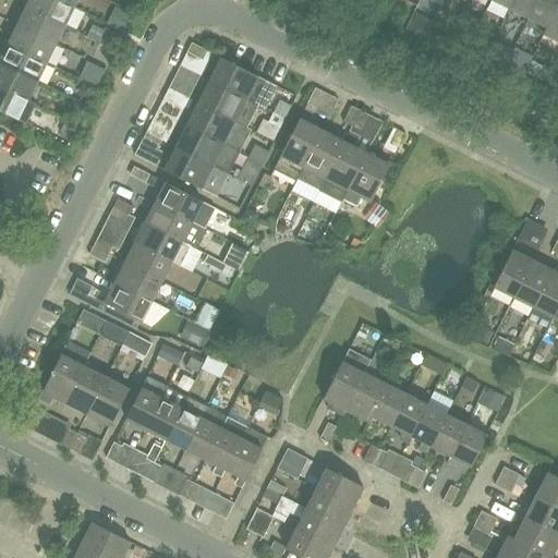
[(64,25),(73,7),(60,0),(28,0),(25,7),(64,25)]
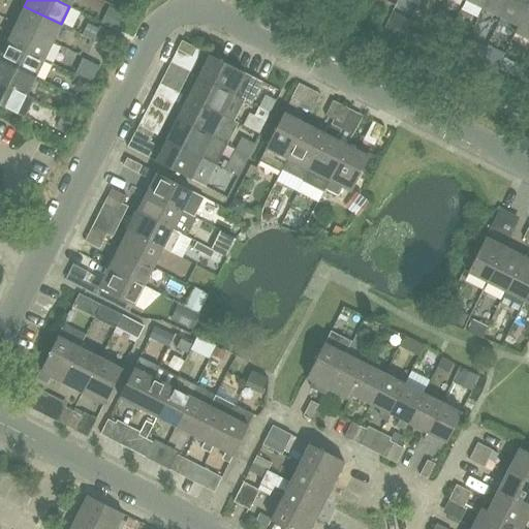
[(500,18),(508,0),(486,0),(483,8),(500,18)]
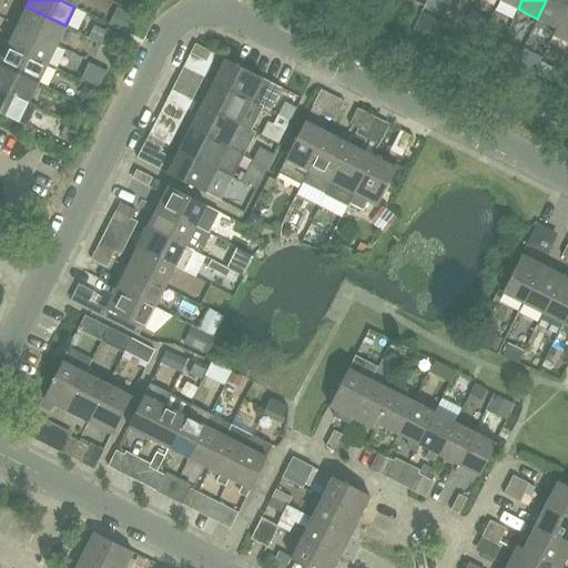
[(556,28),(567,2),(567,0),(546,0),(537,19),(555,28),(556,28)]
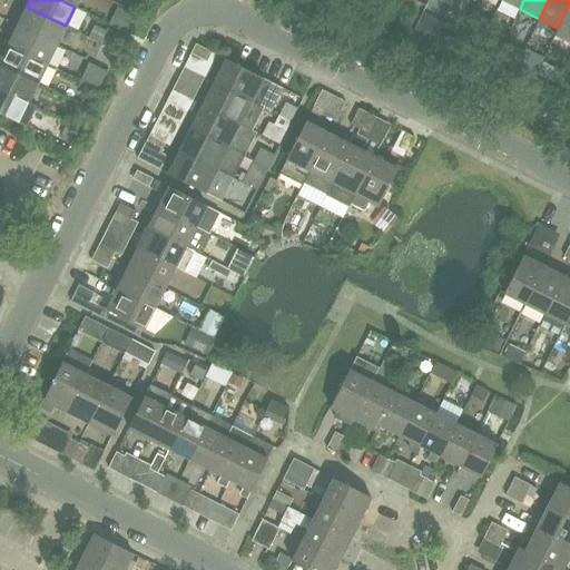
[(569,2),(558,28),(557,28),(553,35),(569,42),(569,2)]
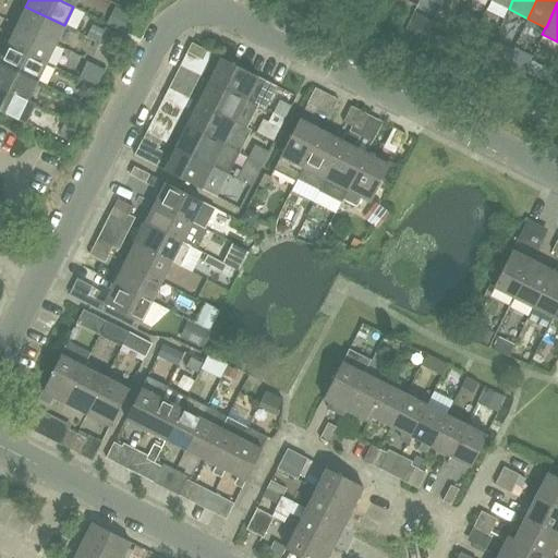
[(55,44),(64,25),(25,7),(16,25),(55,44)]
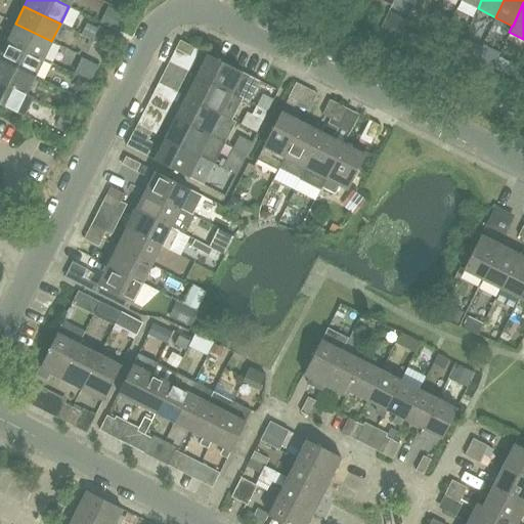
[(122,13),(108,7),(100,23),(117,31),(124,14),(122,13)]
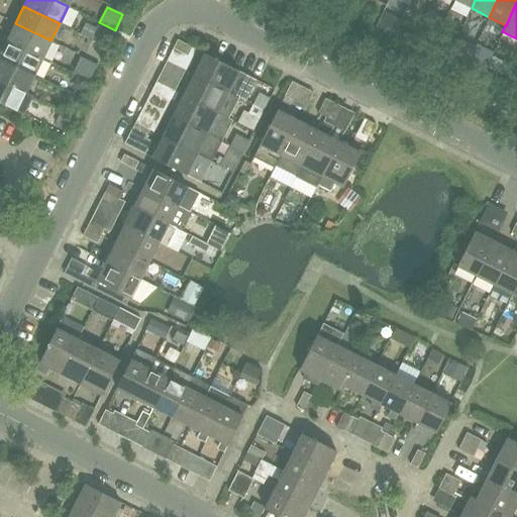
[(393,36),(396,28),(400,20),(383,12),(375,28),(393,36)]
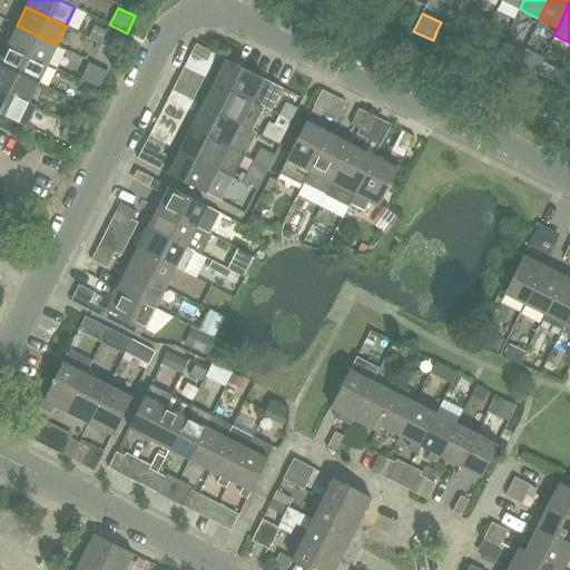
[(47,64),(56,45),(17,26),(7,45),(47,64)]
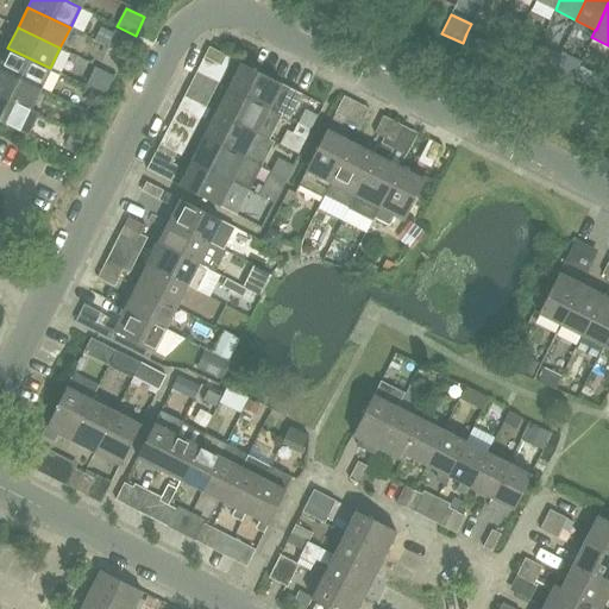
[(133,39),(117,31),(110,45),(126,54),(133,39)]
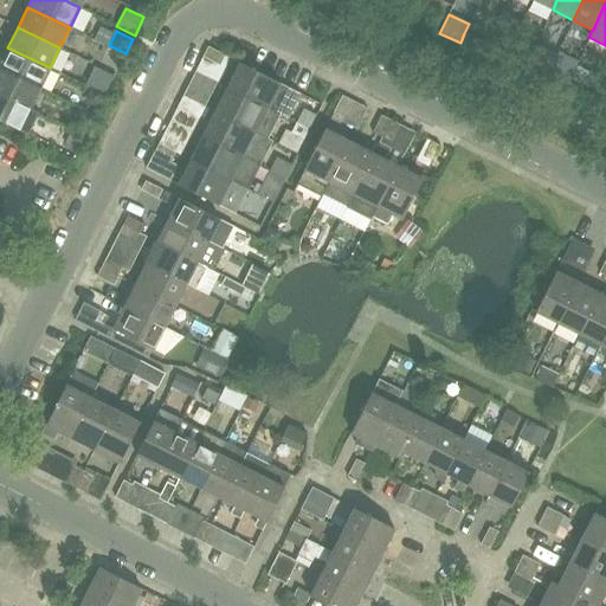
[(481,52),(485,44),(464,33),(461,43),(481,52)]
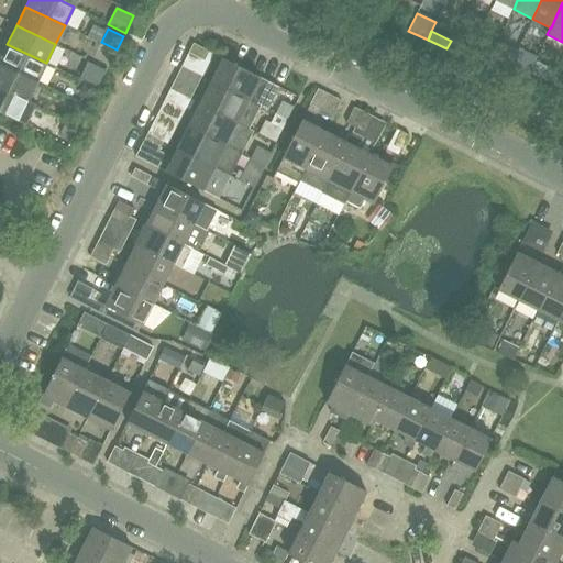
[(209,52),(192,43),(188,53),(205,61),(209,52)]
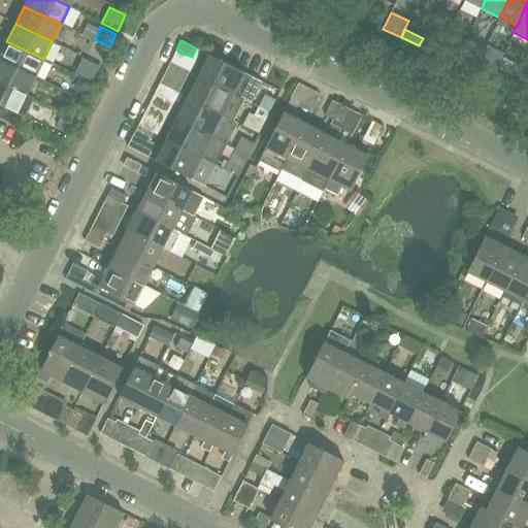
[(43,59),(6,41),(0,55),(0,60),(34,77),(43,59)]
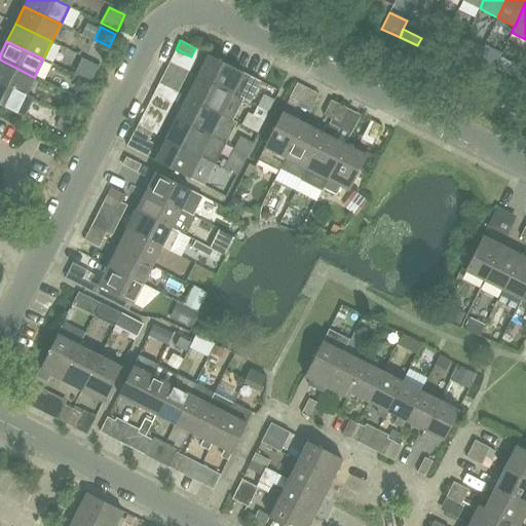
[(108,49),(94,42),(87,54),(102,62),(108,49)]
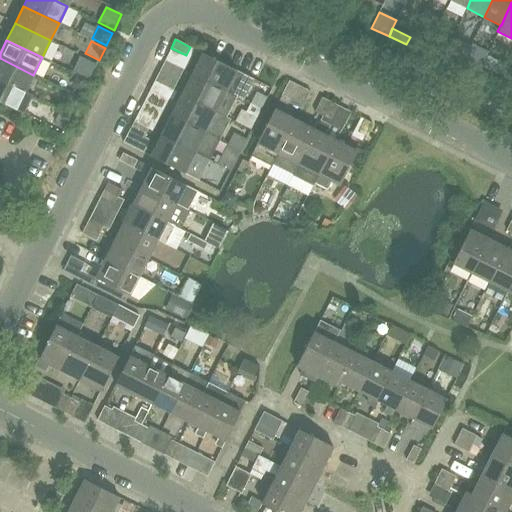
[(463,58),(469,46),(463,43),(462,44),(457,55),(463,58)]
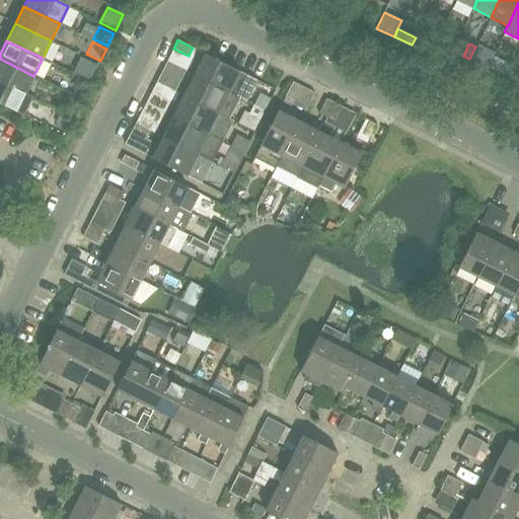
[(256,80),(239,71),(212,58),(205,54),(194,75),(238,97),(245,101),(256,80)]
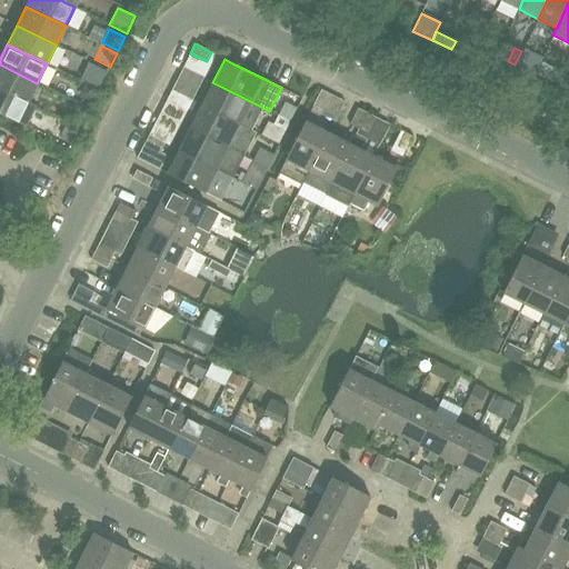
[(535,73),(538,66),(529,61),(526,69),(525,71),(533,76),(535,73)]
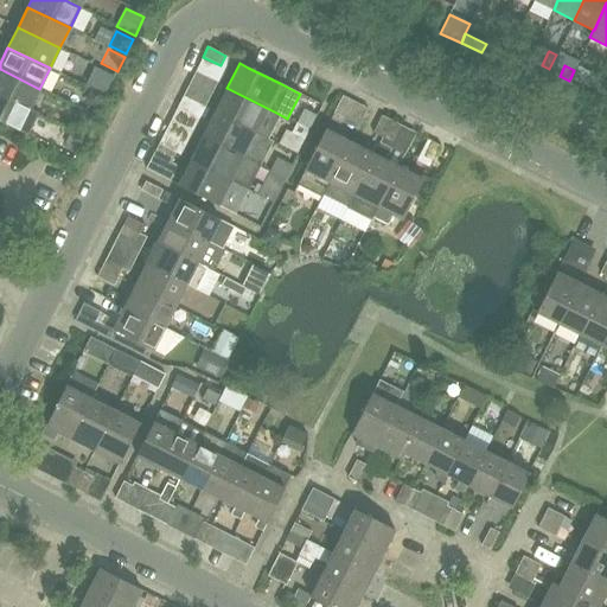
[(0,94),(30,109),(30,108),(39,89),(0,69),(0,94)]
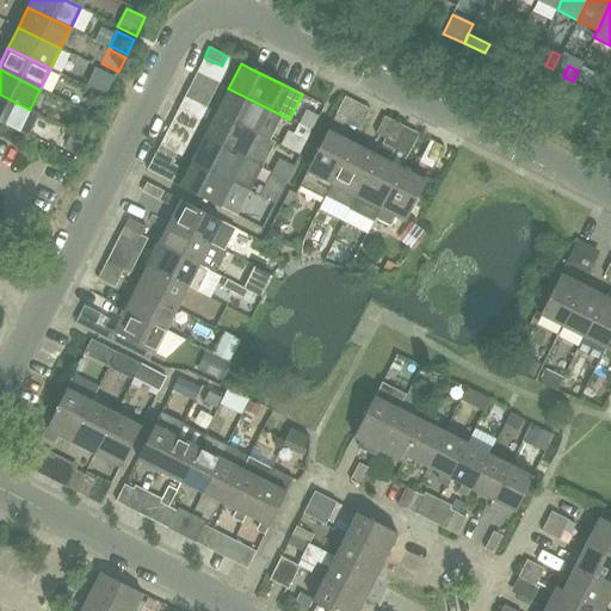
[(185,97),(202,105),(207,96),(190,86),(185,97)]
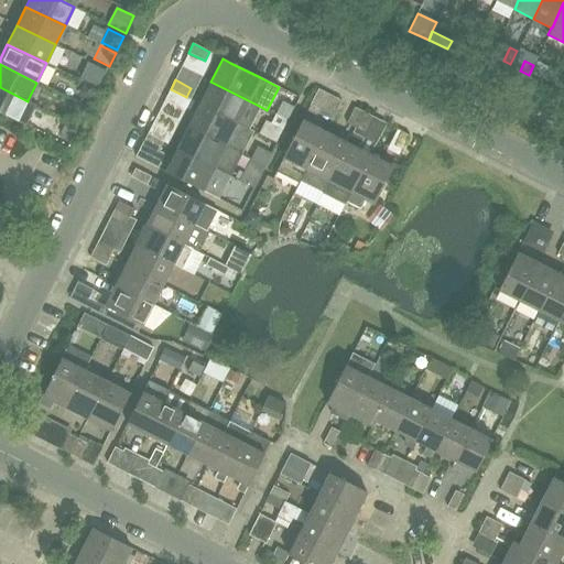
[(248,128),(259,106),(210,82),(199,104),(248,128)]
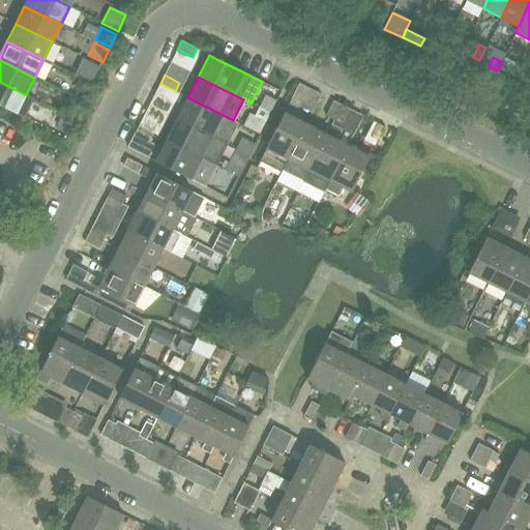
[(26,95),(0,82),(0,106),(23,117),(32,98),(26,94),(26,95)]
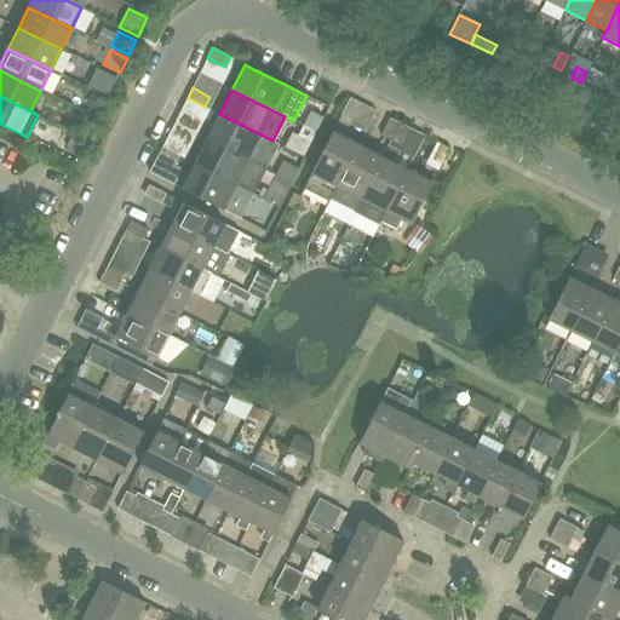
[(200,116),(205,107),(188,98),(182,108),(200,116)]
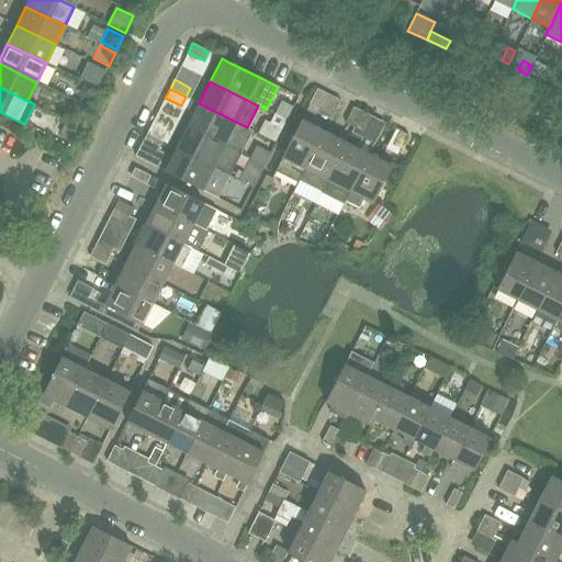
[(326,93),(316,89),(308,104),(318,110),(326,93)]
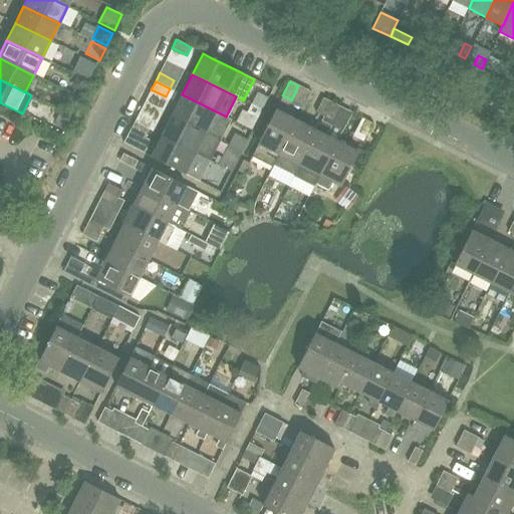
[(228,118),(226,117),(226,116),(182,94),(172,115),(218,139),(228,118)]
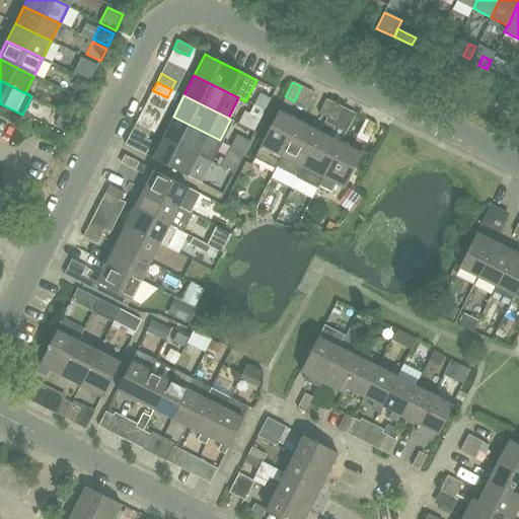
[(326,118),(335,103),(325,98),(318,114),(326,118)]
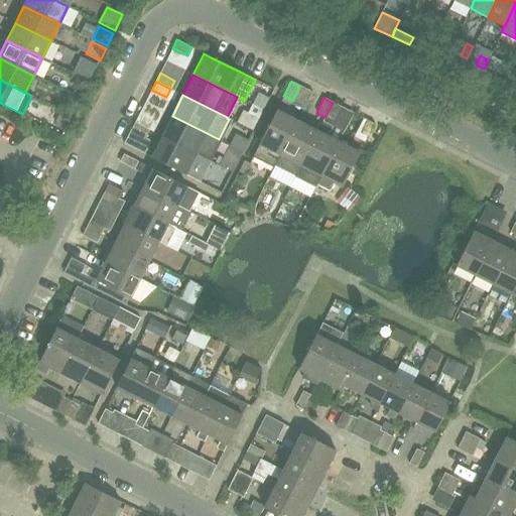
[(341,107),(333,103),(325,117),(334,121),(341,107)]
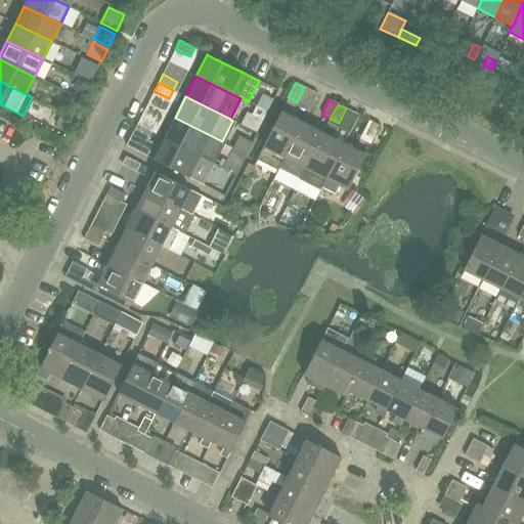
[(70,116),(60,111),(54,123),(63,128),(70,116)]
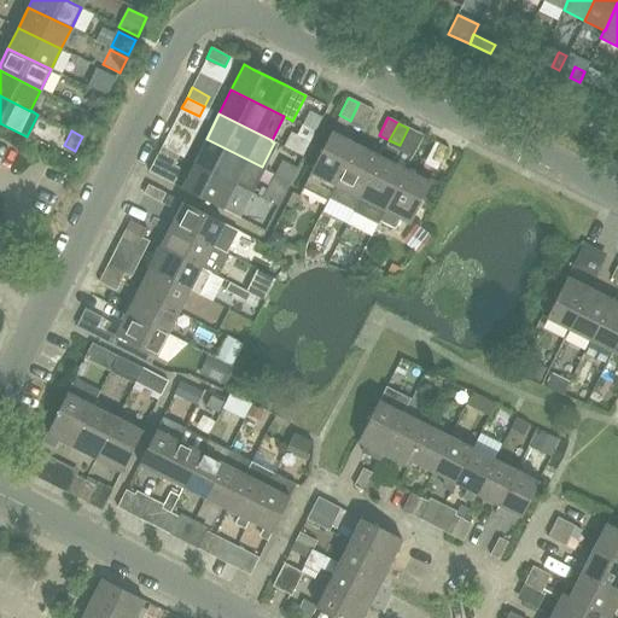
[(336,185),(356,145),(331,132),(310,173),(302,188),(327,200),(328,198),(334,185),(336,185)]
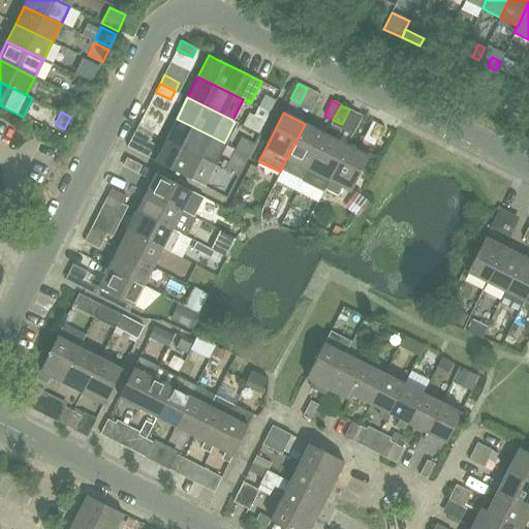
[(143,117),(138,126),(153,133),(158,124),(143,117)]
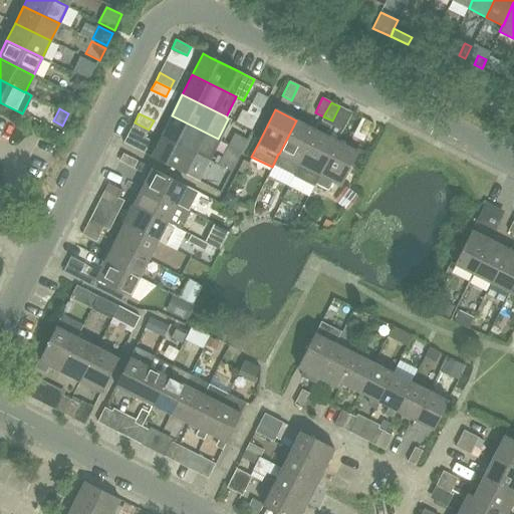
[(218,139),(172,115),(161,136),(207,159),(218,139)]
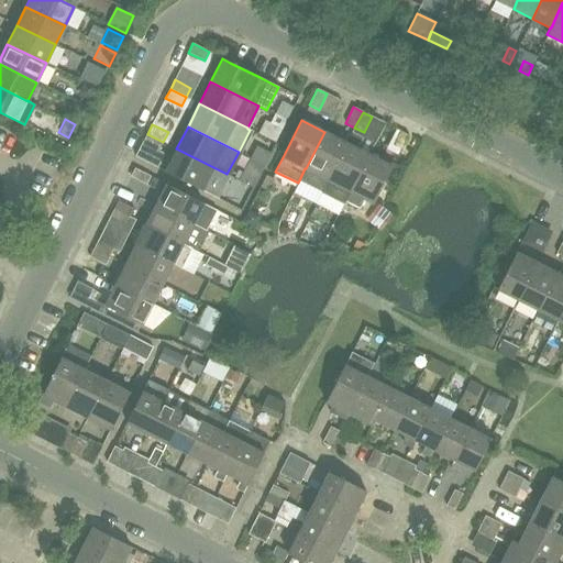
[(408,134),(398,130),(390,145),(400,151),(408,134)]
